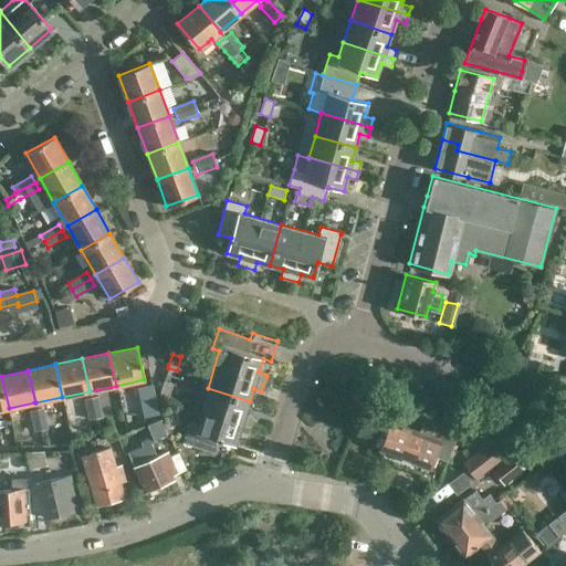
[(158,396),(168,399),(173,384),(164,381),(158,396)]
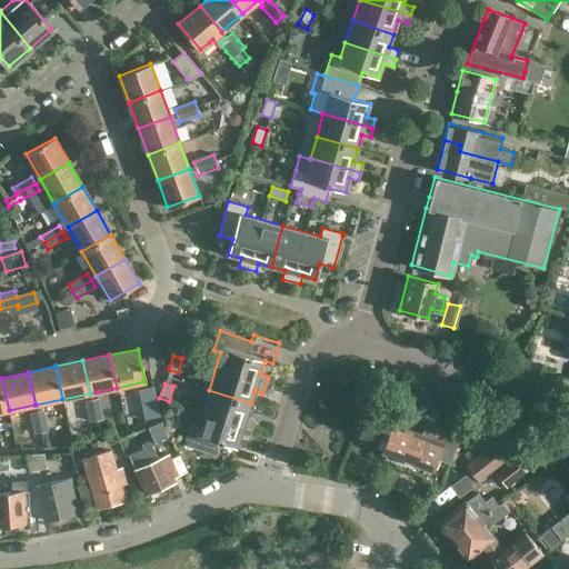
[(150,407),(147,388),(139,390),(142,408),(150,407)]
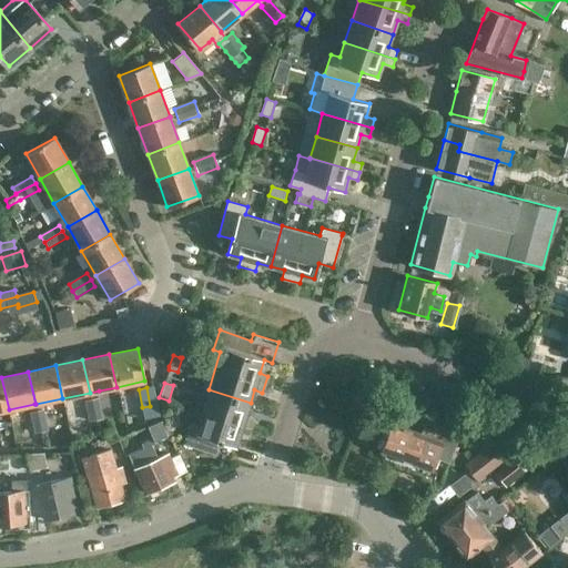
[(251,403),(209,389),(196,425),(189,423),(182,444),(216,454),(221,442),(236,447),(240,434),(249,436),(254,418),(246,416),(251,403)]
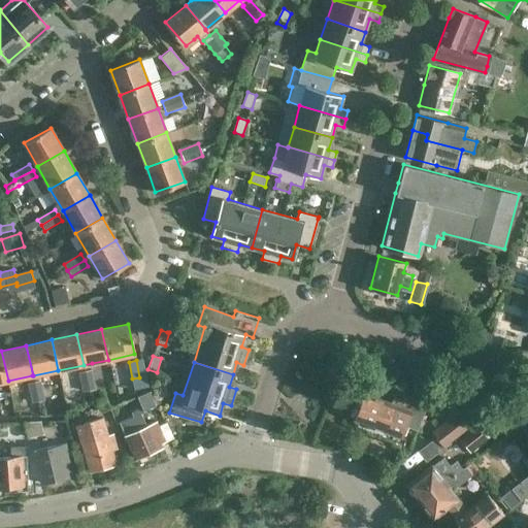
[(93,378),(91,369),(78,372),(80,381),(93,378)]
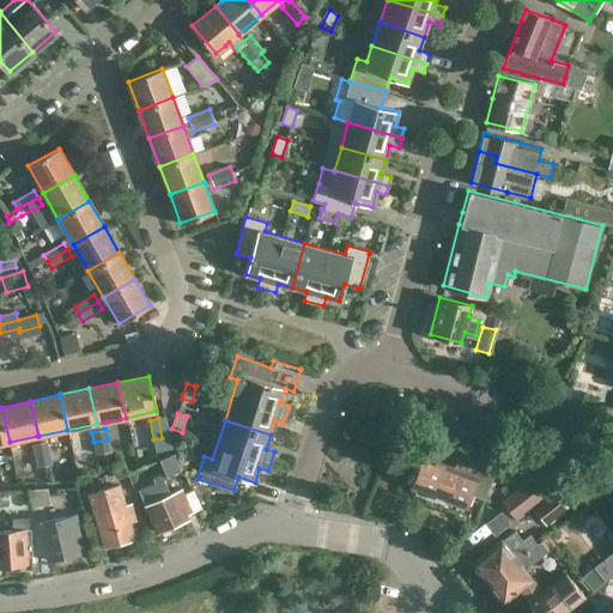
[(55,479),(47,444),(40,445),(46,468),(48,480),(55,479)]
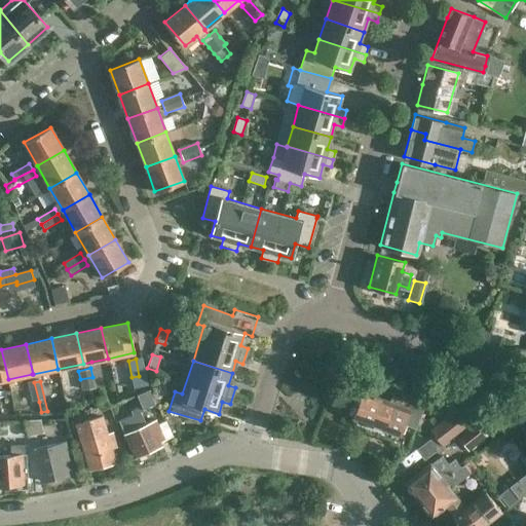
[(28,383),(32,403),(39,402),(34,382),(28,383)]
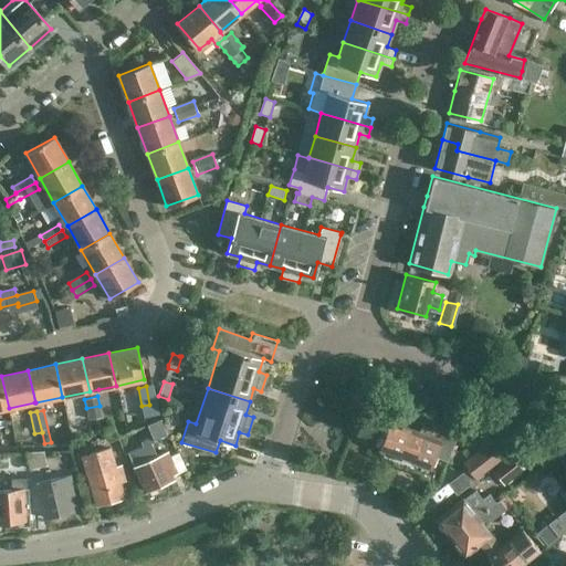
[(427,418),(421,433),(389,421),(385,432),(380,435),(378,441),(380,446),(379,449),(430,468),(433,457),(446,461),(453,441),(471,448),(475,435),(427,417),(427,418)]
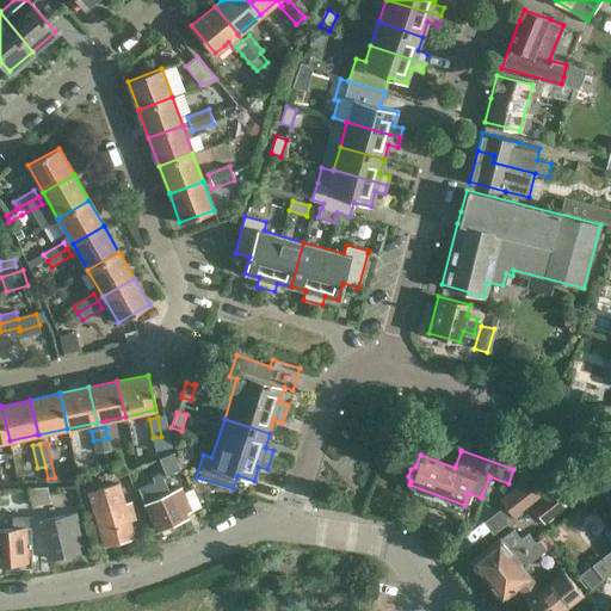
[(168,493),(162,477),(167,476),(166,475),(180,469),(173,452),(159,458),(164,470),(152,475),(154,481),(139,488),(146,503),(143,504),(155,530),(186,516),(181,505),(187,503),(180,487),(168,493)]
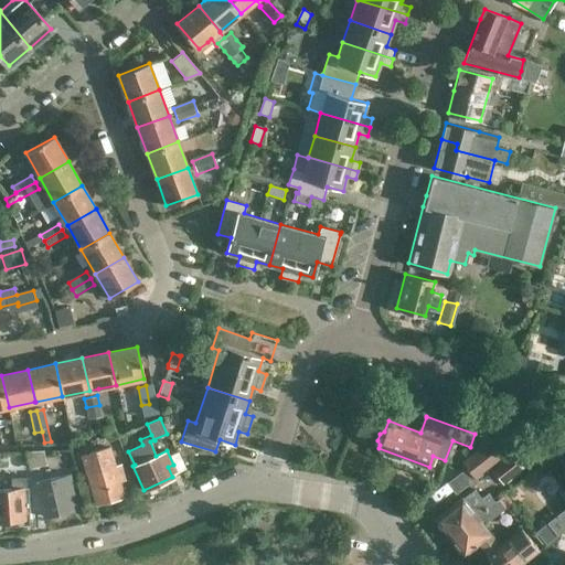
[(462,460),(468,467),(449,482),(457,493),(477,479),(478,479),(507,456),(492,437),(462,460)]
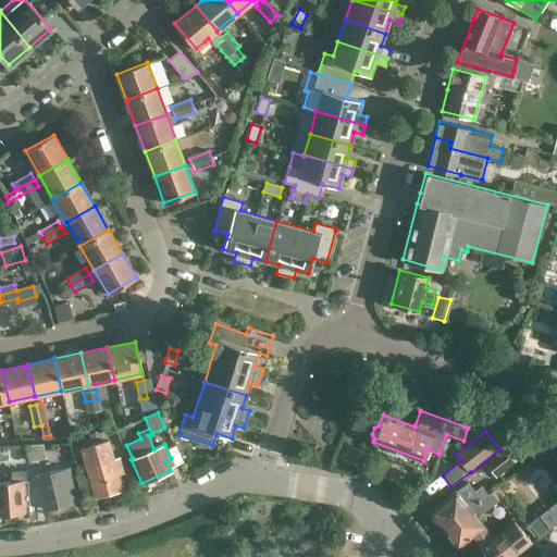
[(122,487),(116,473),(123,471),(119,457),(112,459),(107,441),(79,449),(94,496),(122,487)]
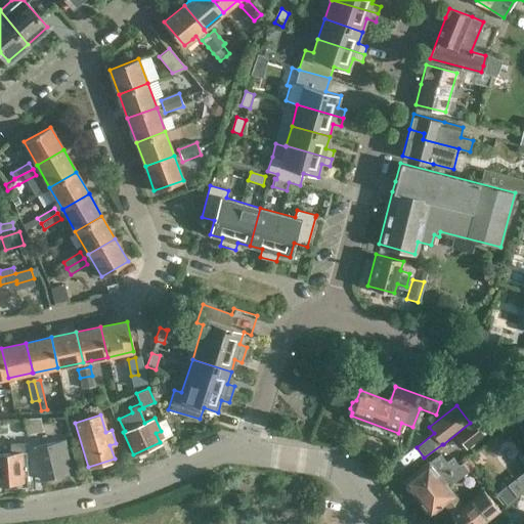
[(43,433),(40,421),(24,421),(27,437),(43,433)]
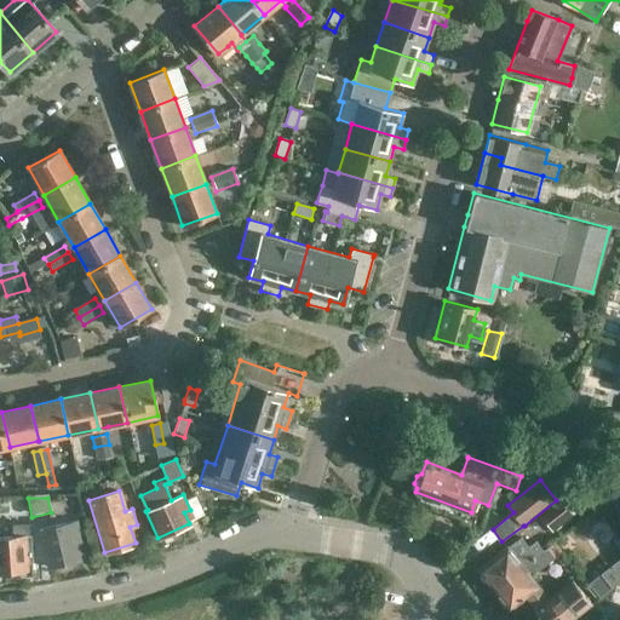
[(558,500),(539,515),(550,529),(573,511),(562,498),(558,500)]
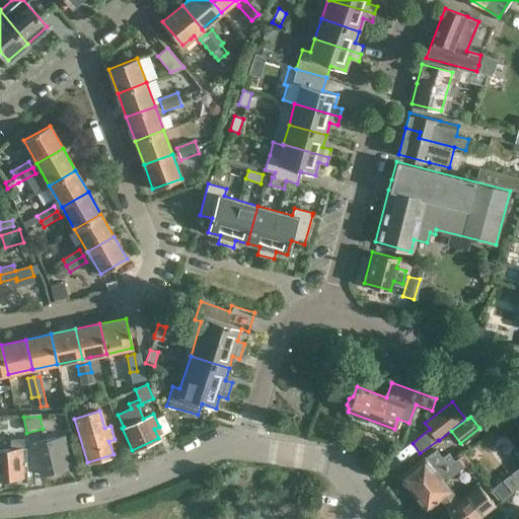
[(518,423),(507,433),(517,447),(513,451),(518,459),(518,423)]
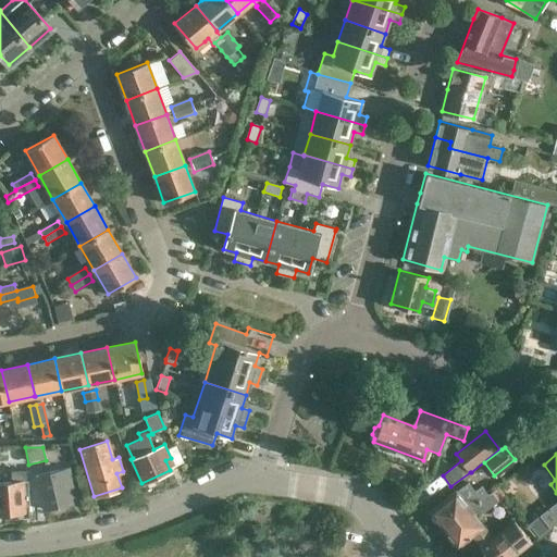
[(74,491),(67,467),(33,475),(41,509),(72,502),(69,492),(74,491)]
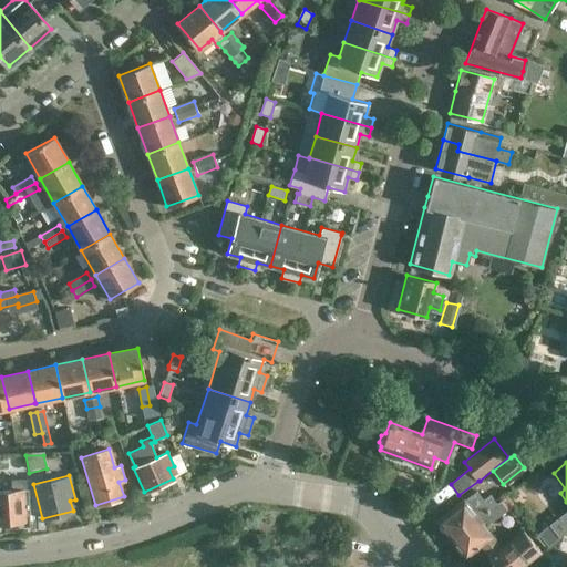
[(436,519),(451,537),(498,501),(492,492),(485,497),(478,487),(463,500),(436,519)]
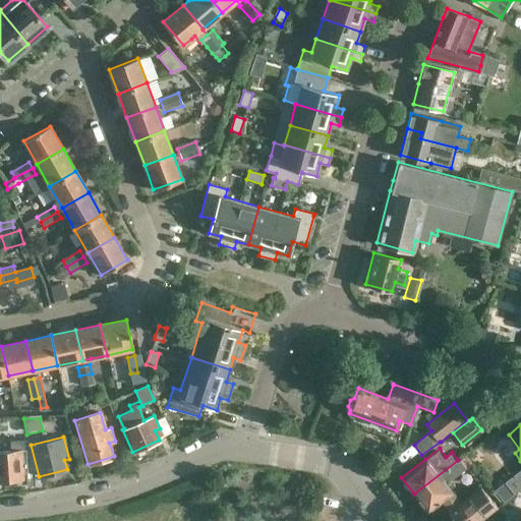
[(0,451),(0,479),(22,477),(21,469),(26,469),(24,450),(16,450),(0,451)]
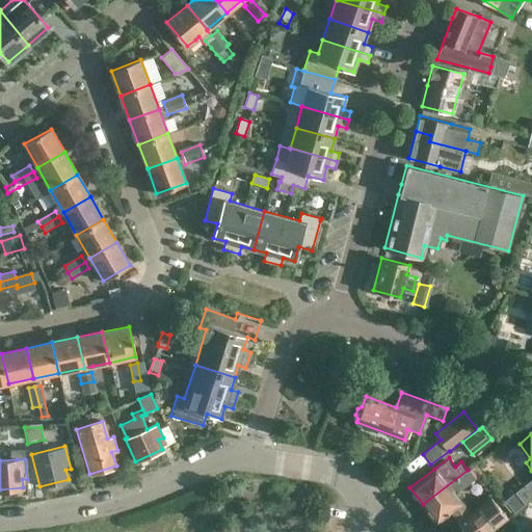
[(468,471),(468,470),(423,504),(436,521),(461,502),(454,493),(477,475),(472,468),(468,471)]
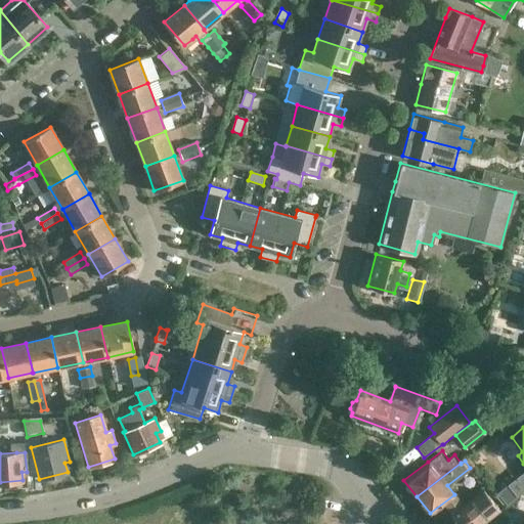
[(516,495),(508,486),(497,493),(506,504),(516,495)]
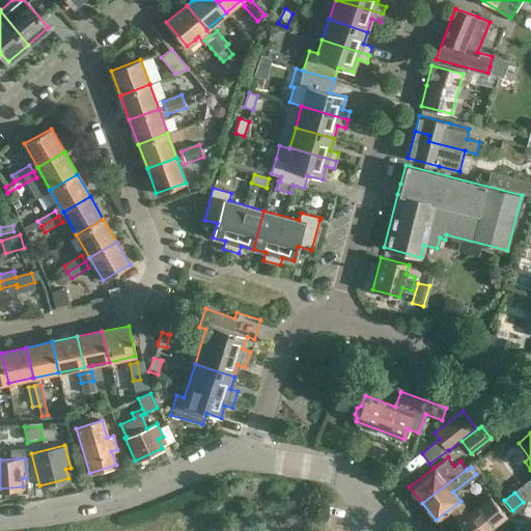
[(485,530),(505,516),(500,510),(493,501),(490,497),(457,523),(464,530),(485,530)]
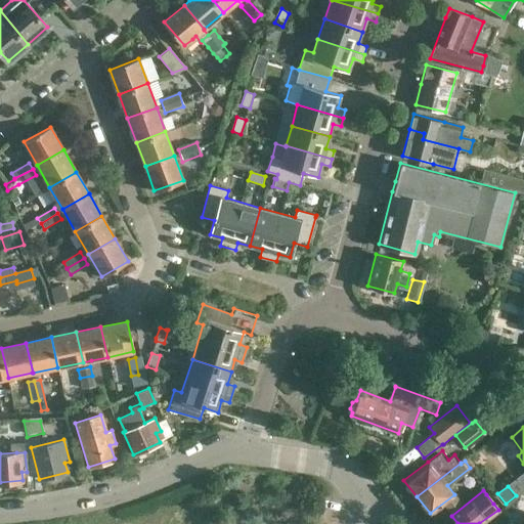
[(511,518),(509,523),(523,523),(523,512),(520,521),(511,518)]
